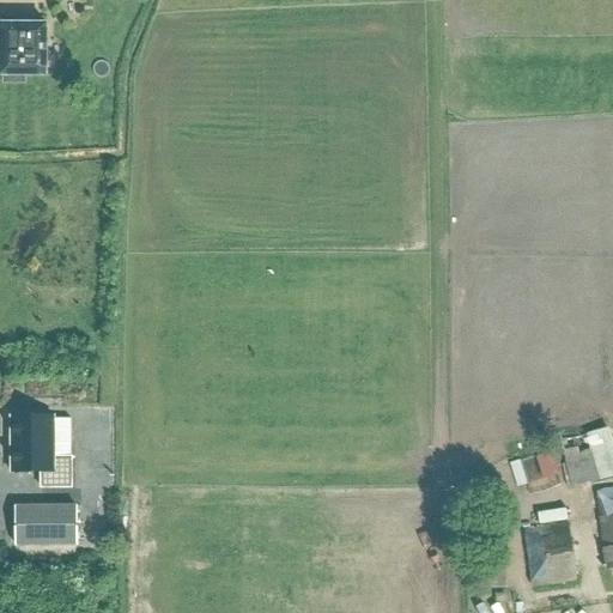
[(0,22),(0,78),(2,79),(2,85),(26,85),(26,78),(48,78),(48,23),(0,22)]
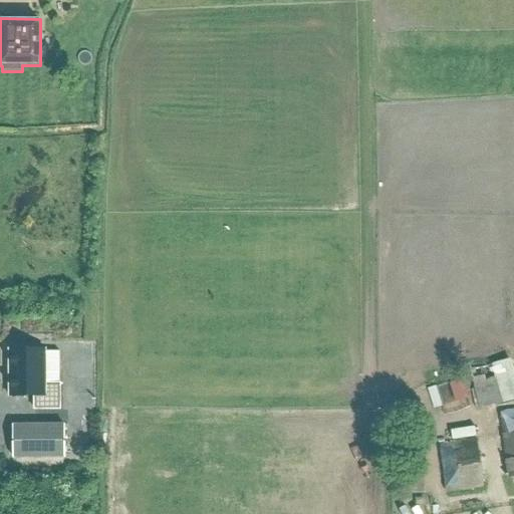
[(45,350),(8,350),(9,397),(34,397),(34,410),(59,410),(59,384),(45,384),(45,350)]
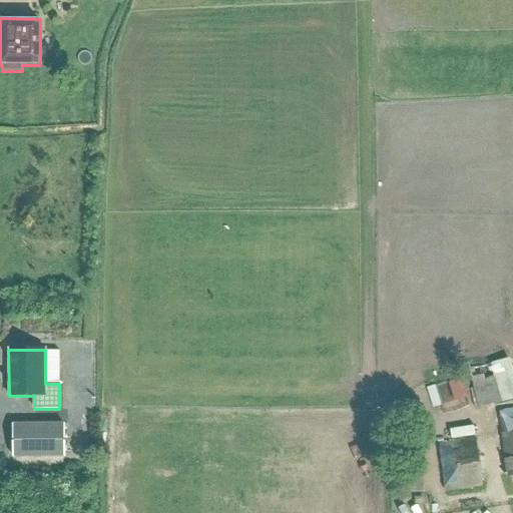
[(512,369),(509,358),(469,369),(479,409),(512,399),(512,369)]
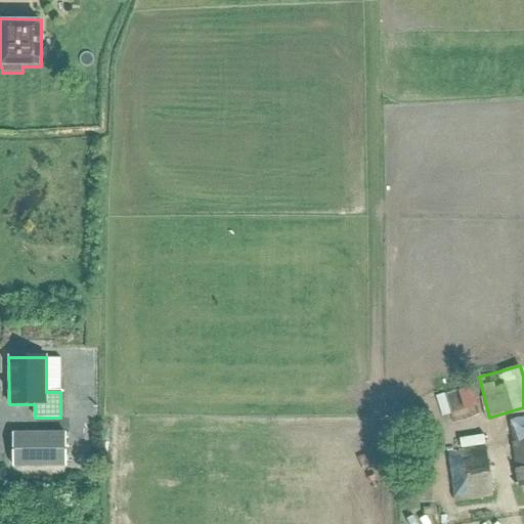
[(459,391),(464,410),(476,406),(471,387),(459,391)]
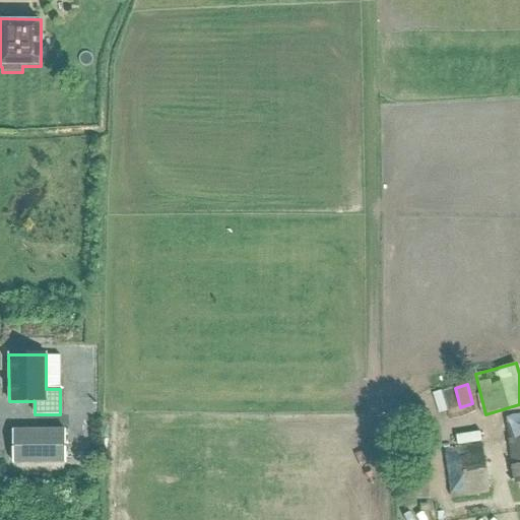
[(519,413),(507,416),(515,482),(519,481),(519,413)]
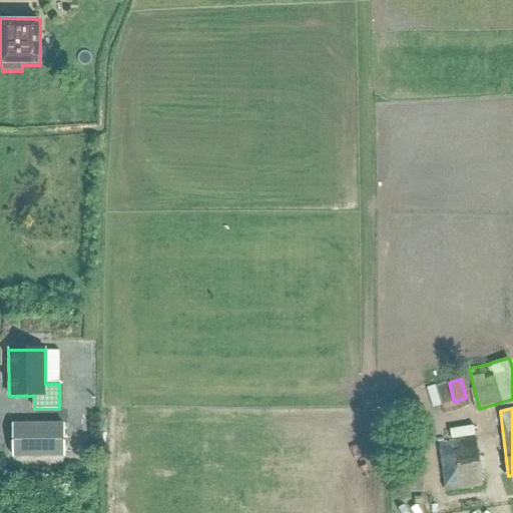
[(63,424),(13,425),(13,457),(63,457),(63,424)]
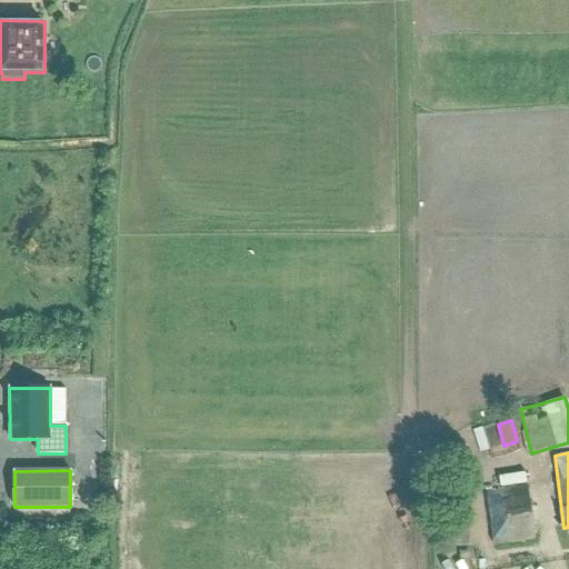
[(528,488),(487,492),(489,507),(493,542),(535,538),(528,488)]
